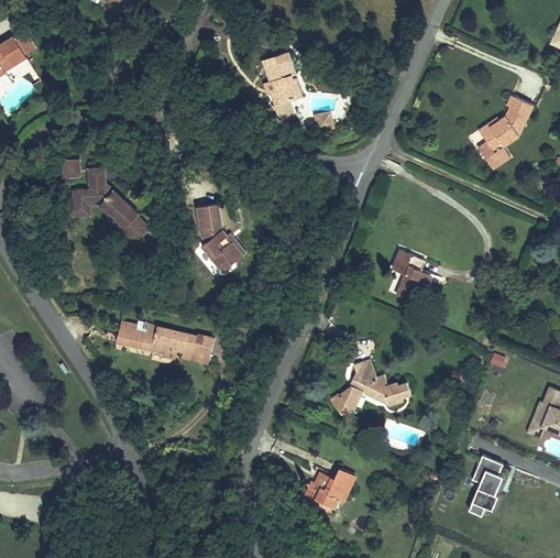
[(18,28),(30,47),(40,41),(28,22),(18,28)]
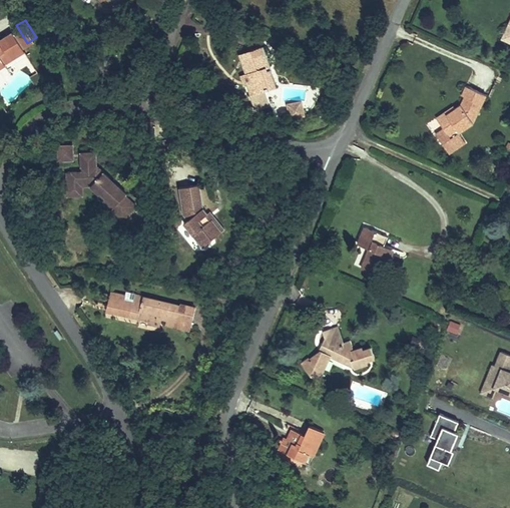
[(9,32),(0,37),(0,64),(21,53),(9,32)]
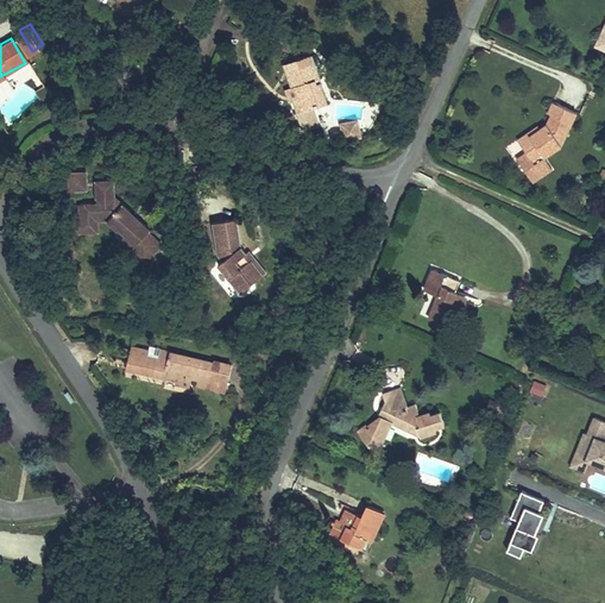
[(328,93),(316,55),(289,62),(296,86),(303,85),(307,98),(302,99),(307,113),(303,114),(307,129),(323,124),(319,107),(332,104),(328,93)]
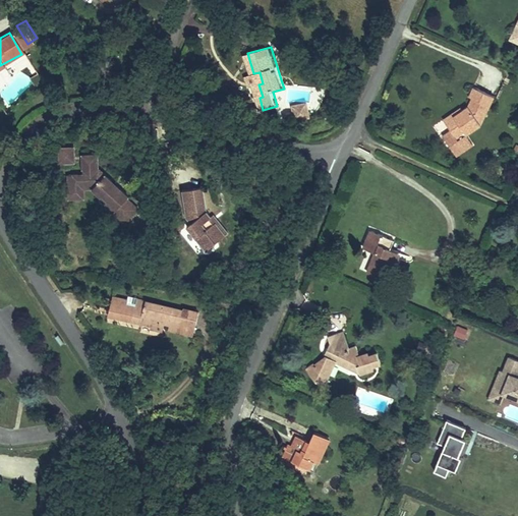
[(34,71),(41,67),(31,52),(23,56),(34,71)]
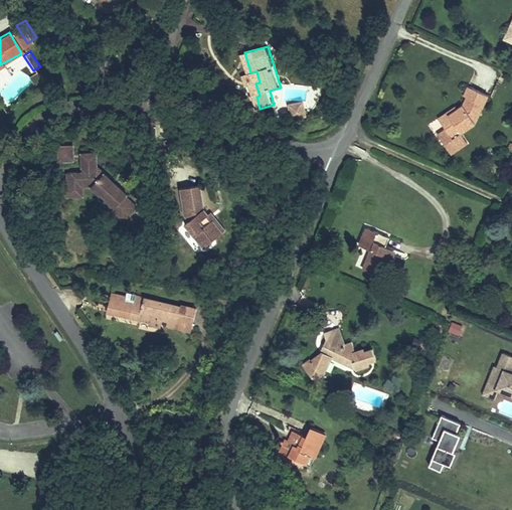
[(260,82),(257,71),(244,74),(251,98),(257,97),(260,96),(256,83),(260,82)]
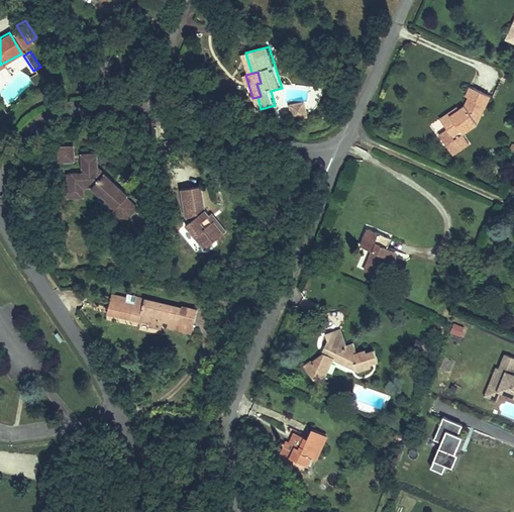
[(467,99),(470,101),(475,92),(468,88),(463,98),(467,99)]
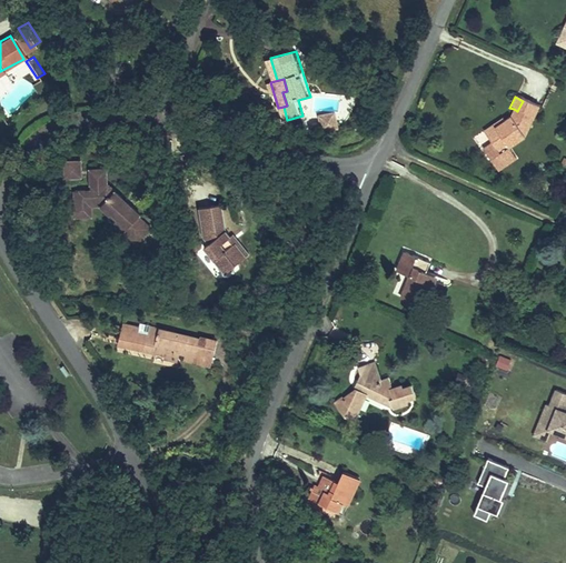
[(524,141),(538,108),(523,101),(517,111),(514,109),(508,120),(500,124),(497,126),(504,136),(494,143),(502,156),(524,141)]
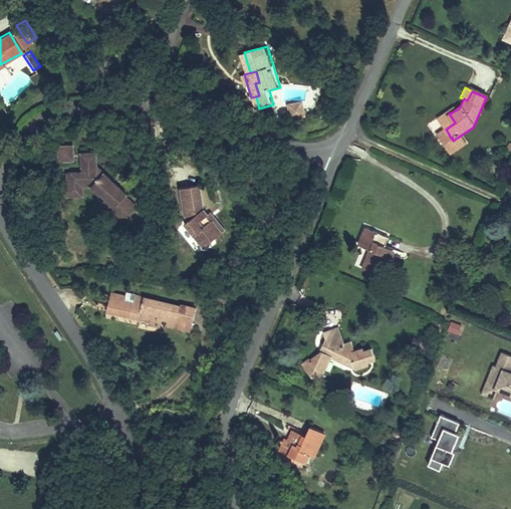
[(296,110),(298,119),(308,117),(305,107),(296,110)]
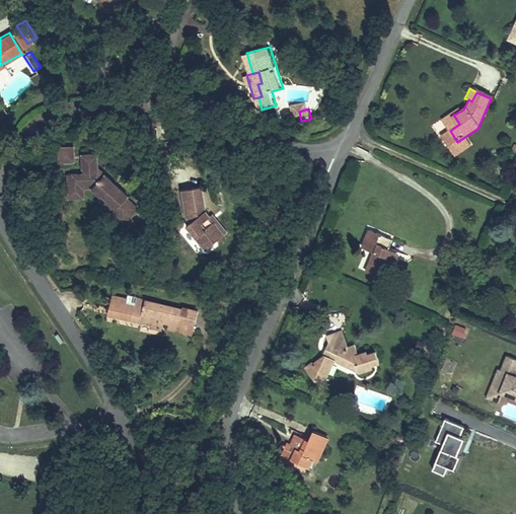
[(442,119),(450,131),(459,124),(453,115),(456,114),(454,109),(442,119)]
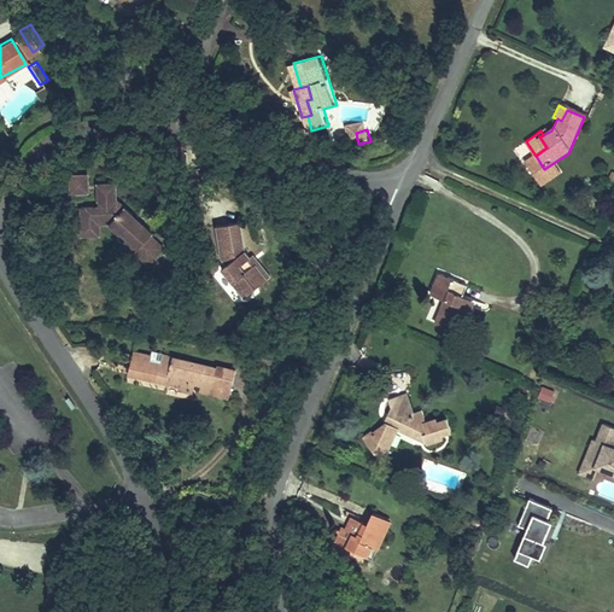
[(93,176),(75,178),(75,196),(94,196),(93,176)]
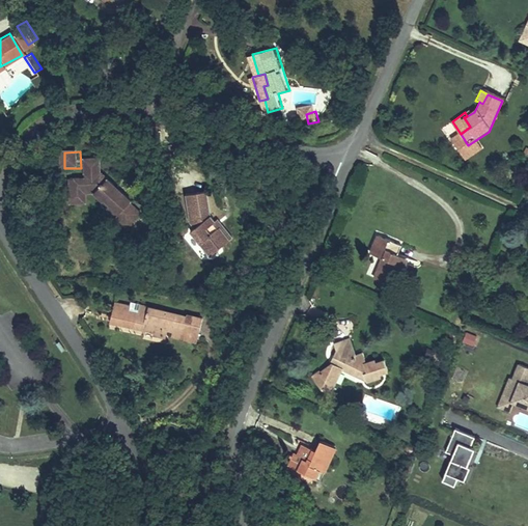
[(87,159),(87,175),(105,175),(105,159),(87,159)]
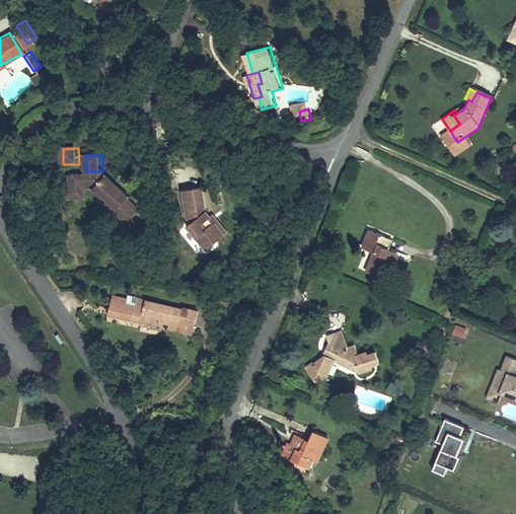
[(139,210),(102,171),(85,171),(85,176),(70,177),(70,185),(87,184),(88,192),(92,192),(114,213),(112,215),(118,221),(126,213),(130,218),(139,210)]
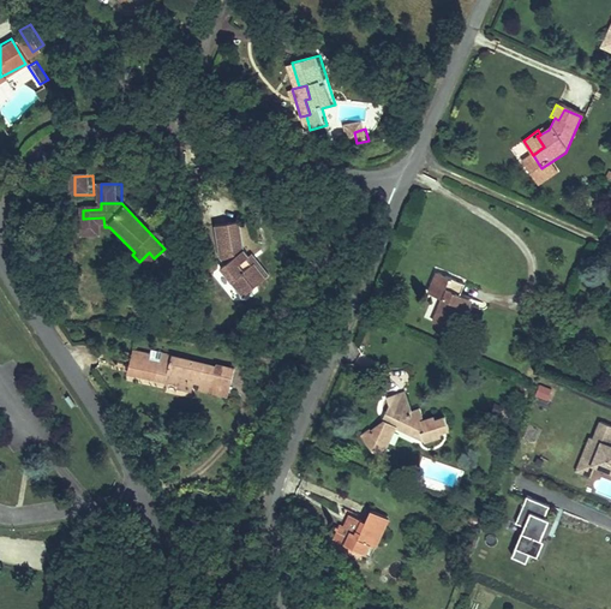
[(103,218),(83,219),(84,236),(105,236),(103,218)]
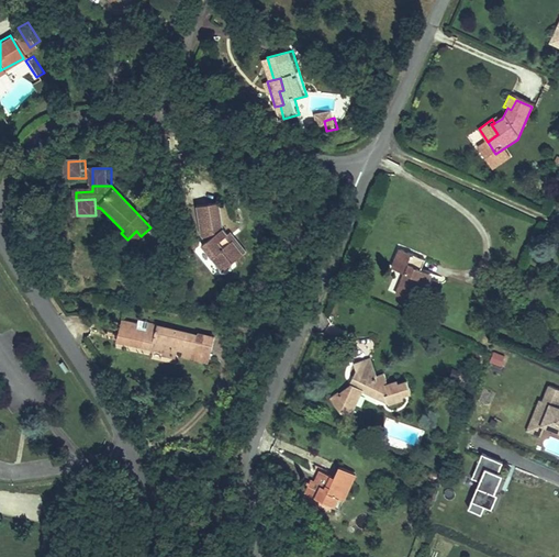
[(204,204),(207,231),(211,240),(205,244),(230,273),(242,264),(239,259),(247,254),(238,241),(235,243),(230,235),(234,232),(227,222),(226,199),(214,199),(214,204),(204,204)]
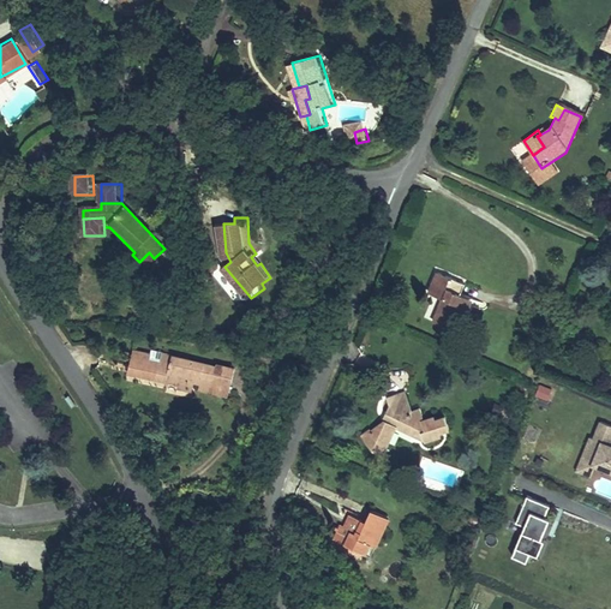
[(261,263),(270,278),(275,273),(259,251),(251,257),(257,266),(261,263)]
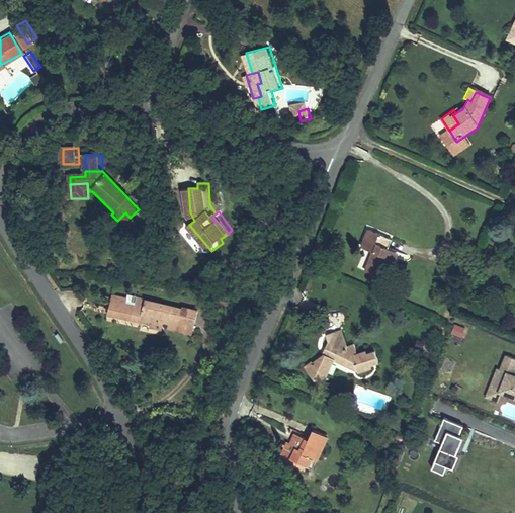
[(125,212),(117,221),(122,226),(130,218),(125,212)]
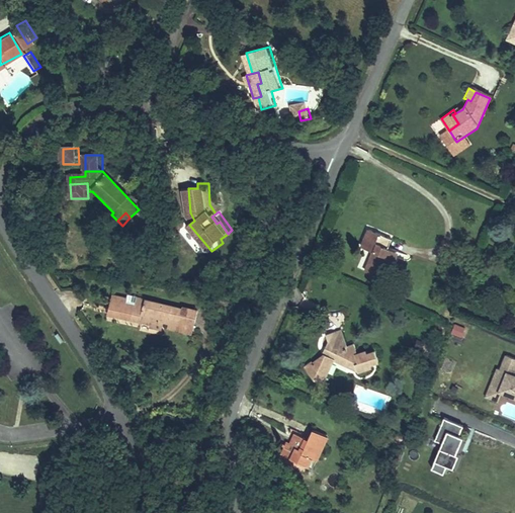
[(382,254),(385,247),(390,238),(367,229),(359,247),(372,253),(363,272),(383,281),(394,259),(382,254)]
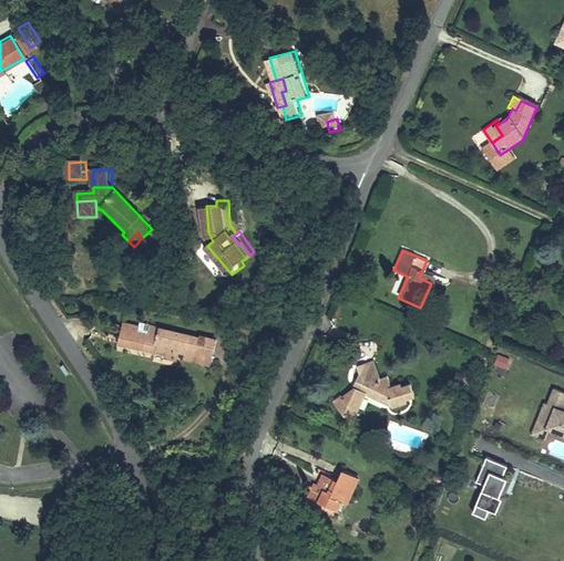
[(419,278),(431,283),(434,276),(422,270),(419,278)]
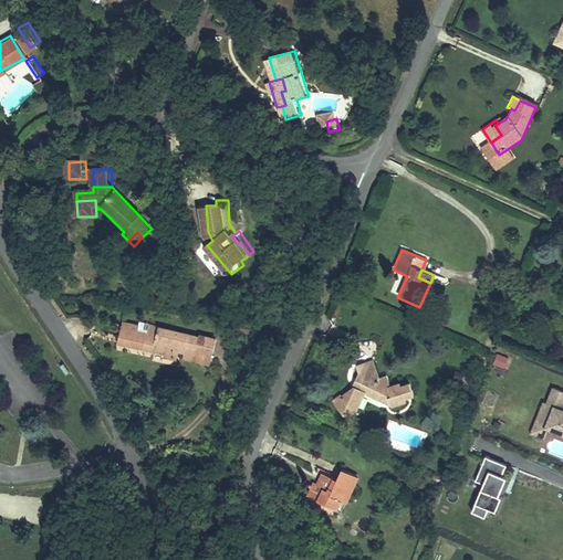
[(122,346),(164,358),(164,362),(178,366),(181,356),(189,358),(187,365),(212,371),(219,349),(150,329),(149,336),(141,334),(142,327),(127,323),(122,346)]
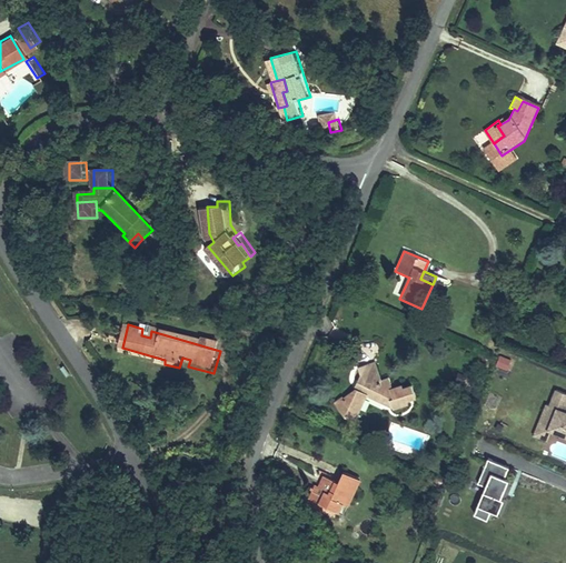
[(498,361),(510,364),(514,352),(502,348),(498,361)]
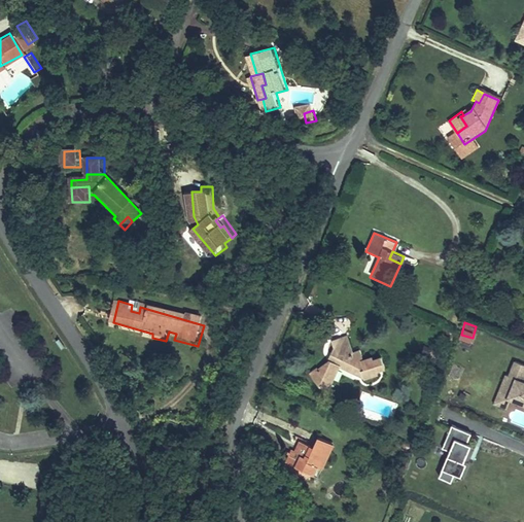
[(313,382),(318,388),(338,367),(340,368),(358,376),(361,375),(362,379),(377,376),(376,371),(384,368),(382,359),(374,361),(373,357),(364,360),(351,364),(348,353),(345,341),(330,345),(333,353),(328,354),(329,359),(327,364),(317,372),(320,374),(313,382)]
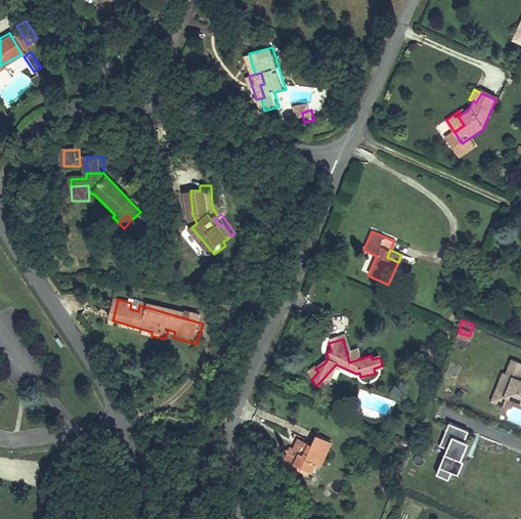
[(346,351),(349,362),(362,358),(359,348),(346,351)]
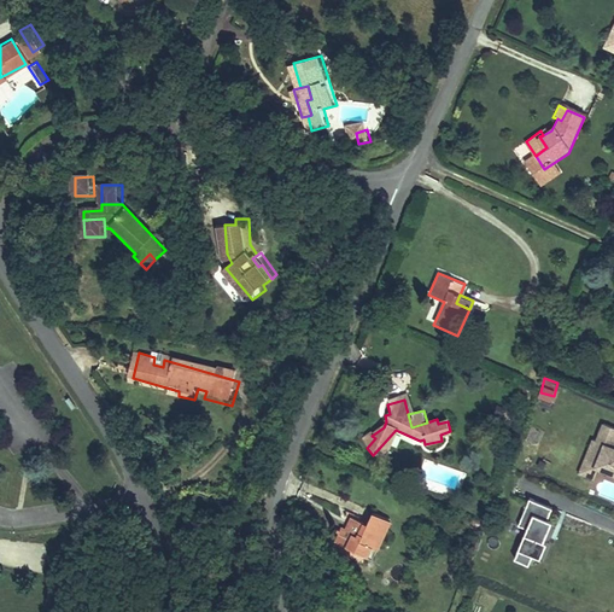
[(613,447),(612,447),(613,443),(613,427),(601,423),(594,439),(590,438),(582,461),(595,467),(613,474),(613,447)]
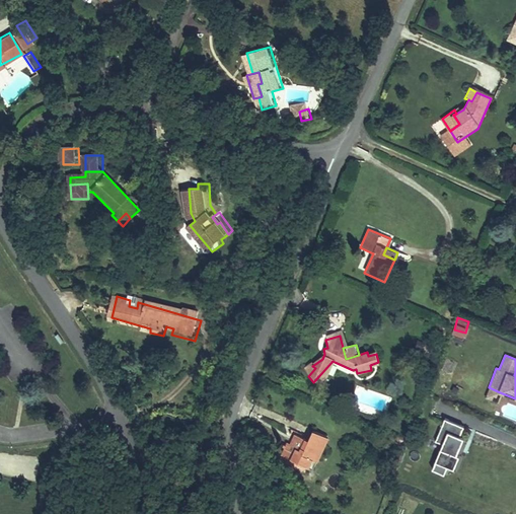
[(333,361),(313,382),(324,387),(335,362),(333,361)]
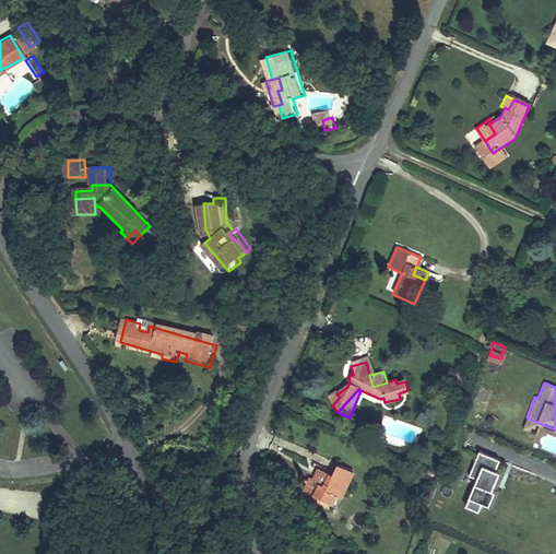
[(324,398),(332,405),(340,397),(336,395),(333,390),(324,398)]
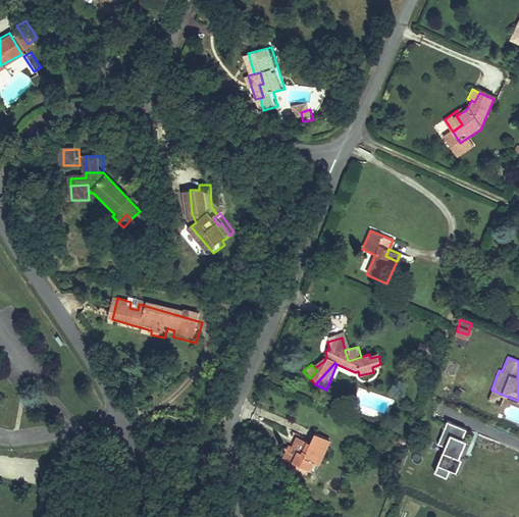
[(500,404),(503,395),(491,390),(487,399),(500,404)]
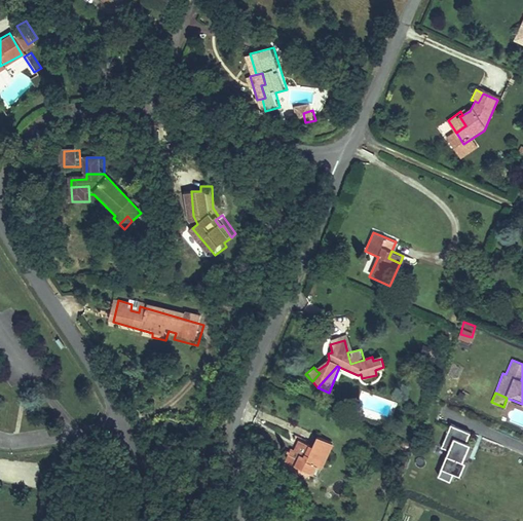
[(462,455),(470,438),(474,428),(454,419),(444,442),(451,445),(441,471),(453,476),(456,469),(462,471),(469,457),(465,456),(462,455)]
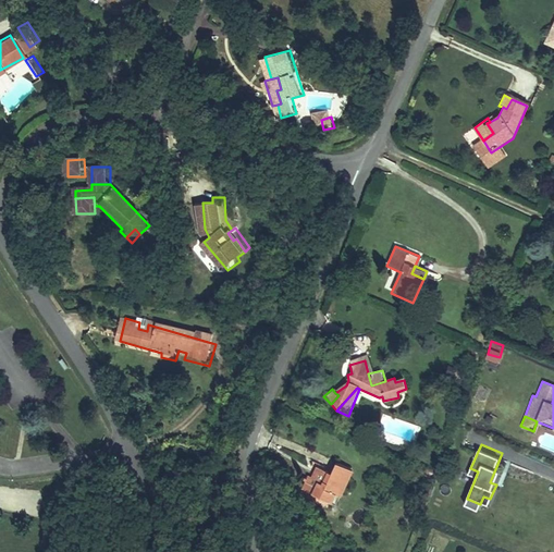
[(333,464),(318,456),(305,481),(328,493),(331,487),(341,492),(356,463),(340,454),(333,464)]
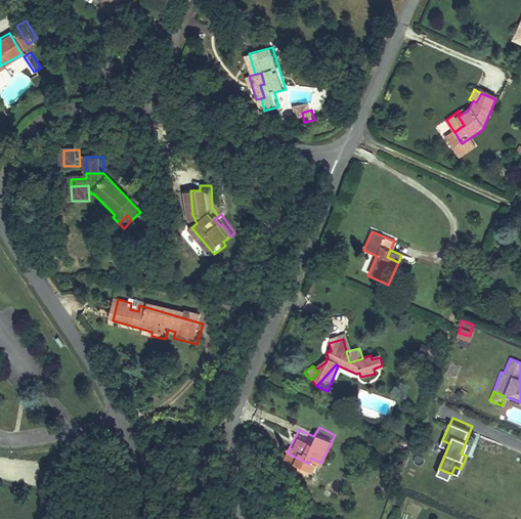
All buildings are outlined.
